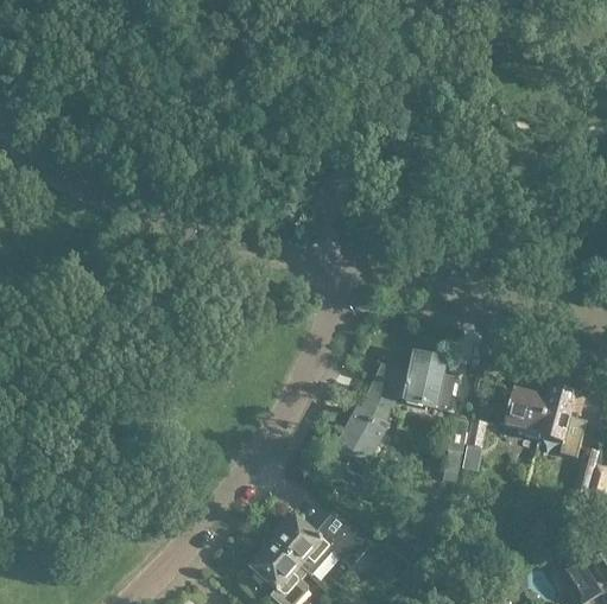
[(384,364),(375,381),(400,393),(399,395),(406,398),(406,400),(409,401),(410,396),(423,400),(422,404),(448,409),(455,377),(444,376),(448,361),(416,354),(412,370),(384,364)]
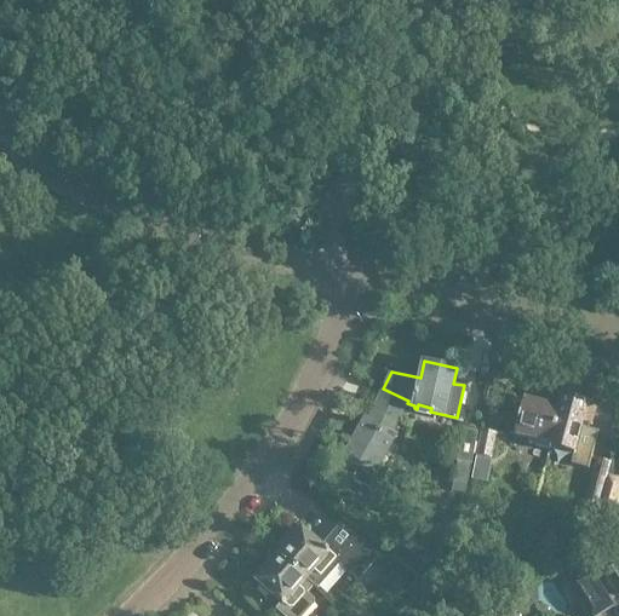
[(408,401),(383,389),(368,419),(367,418),(355,439),(354,439),(354,441),(348,453),(347,452),(345,454),(347,454),(345,458),(361,466),(355,477),(353,476),(351,477),(372,489),(374,485),(379,488),(397,447),(393,443),(397,435),(394,432),(407,403),(408,401)]
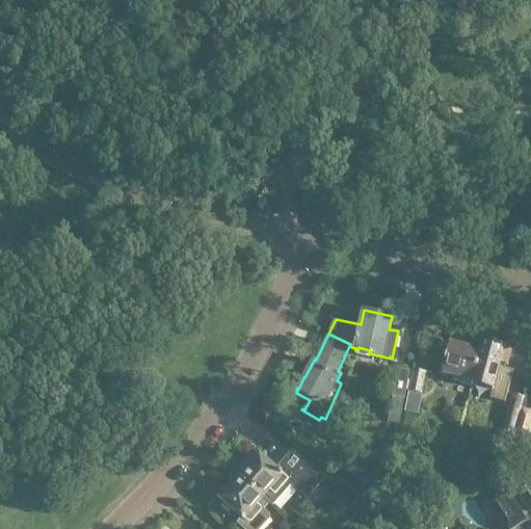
[(481,349),(472,384),(494,390),(502,362),(508,363),(512,347),(483,339),(481,349)]
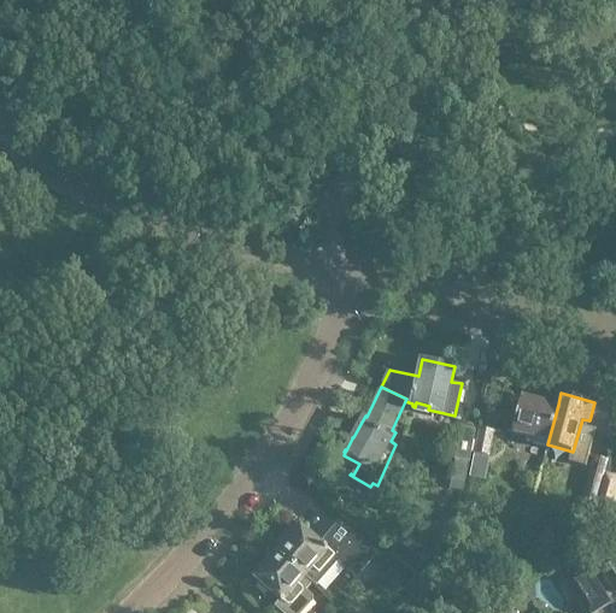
[(547,444),(558,405),(522,395),(514,430),(528,435),(527,438),(547,444)]
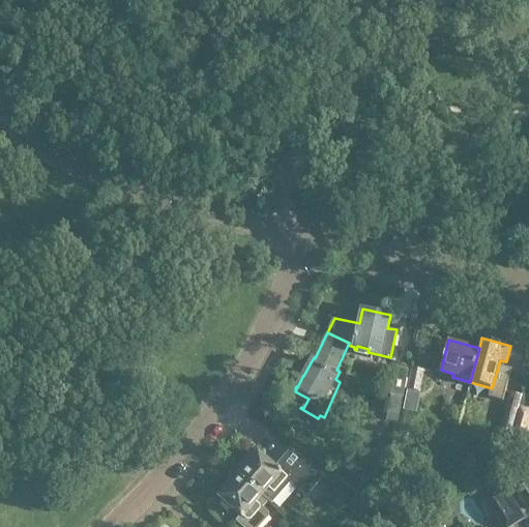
[(394,394),(392,406),(389,417),(388,417),(399,420),(404,396),(405,396),(409,368),(395,366),(391,393),(393,393),(393,394),(394,394)]
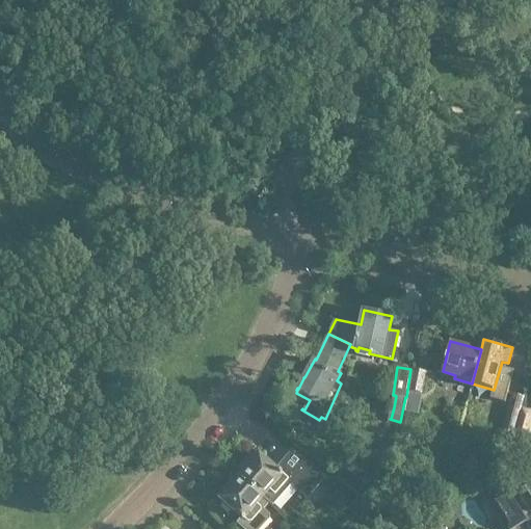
[(421,391),(426,370),(426,369),(415,367),(409,389),(421,391)]
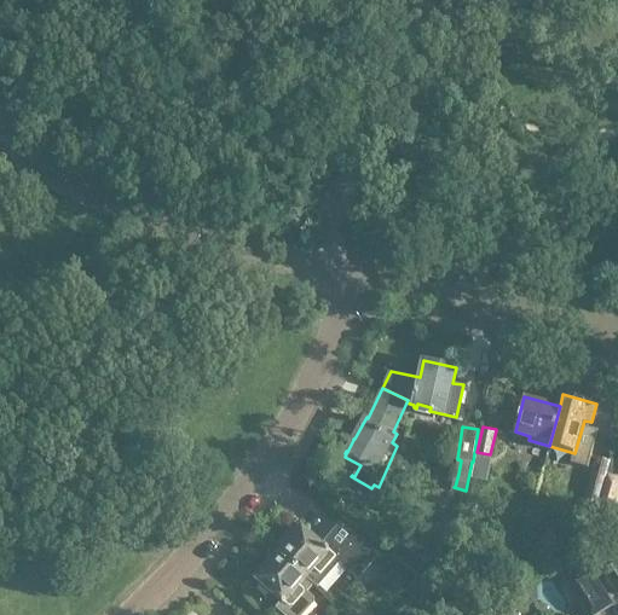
[(598,506),(611,459),(598,456),(584,503),(598,506)]
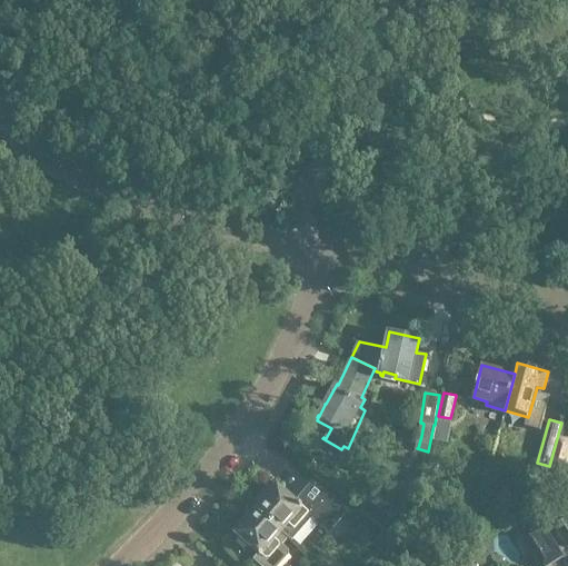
[(567,438),(559,436),(550,468),(564,473),(567,457),(567,438)]
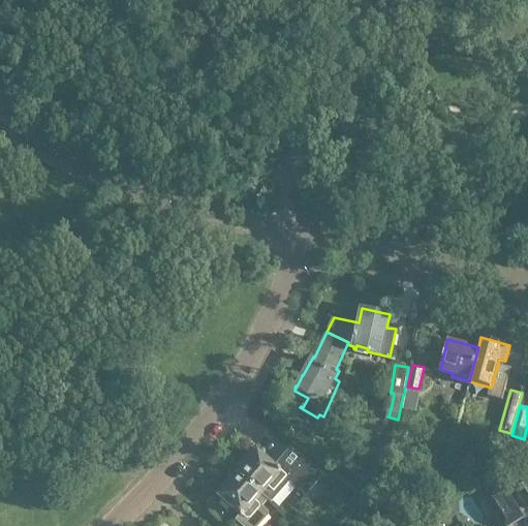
[(258,451),(240,472),(261,492),(268,486),(273,490),(275,490),(285,477),(285,475),(281,471),(281,470),(279,467),(278,468),(270,461),(271,459),(264,453),(261,455),(258,451)]
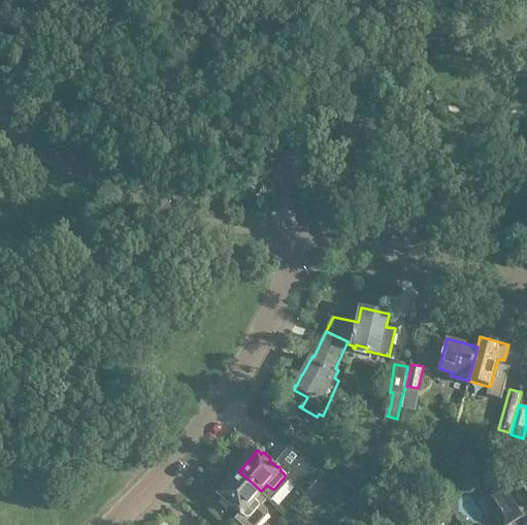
[(305,451),(297,461),(347,497),(354,488),(305,451)]
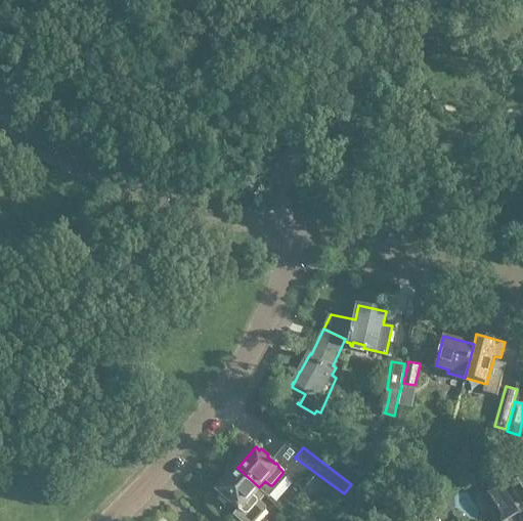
[(344,452),(333,467),(368,494),(380,479),(344,452)]
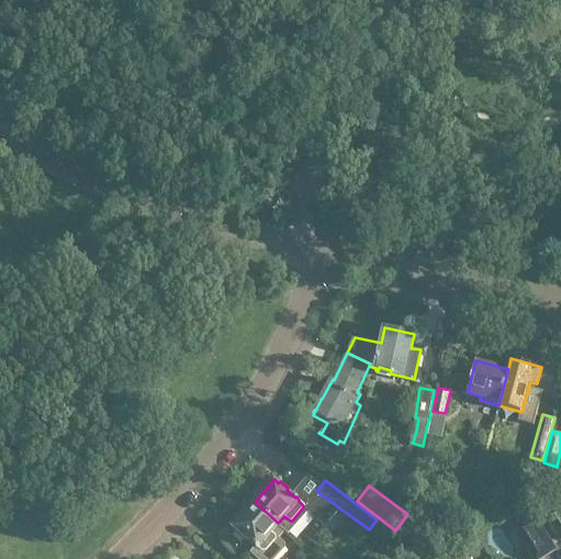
[(278,523),(255,502),(234,525),(238,528),(237,530),(245,537),(246,536),(255,544),(254,545),(257,548),(253,552),(259,558),(279,558),(289,549),(287,547),(287,544),(271,530),(278,523)]
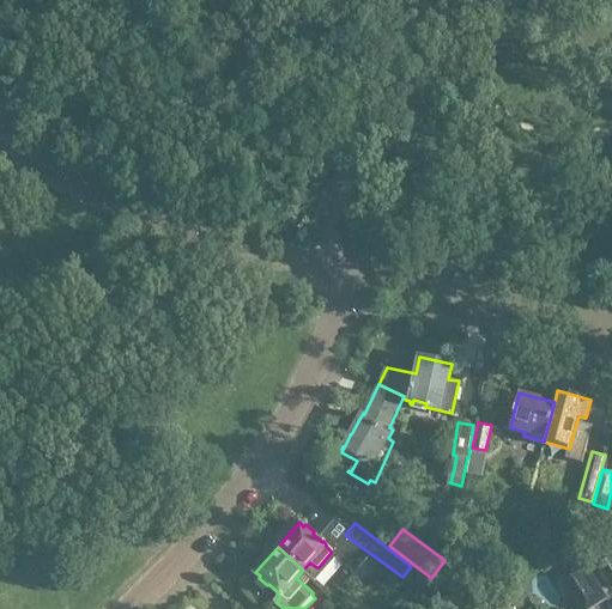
[(611,556),(598,564),(611,585),(611,556)]
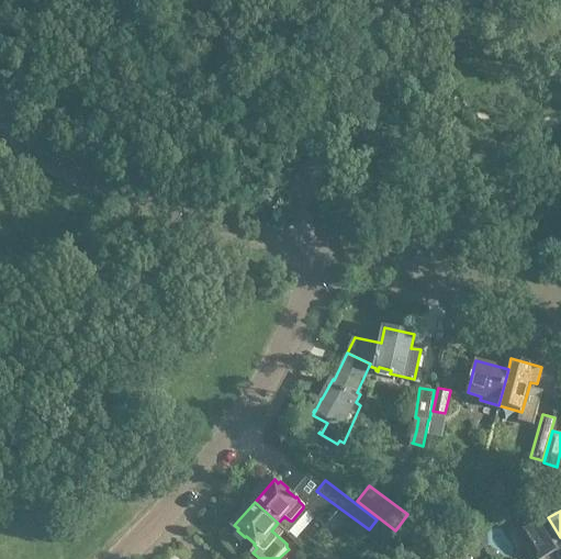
[(535,516),(516,527),(536,558),(537,558),(554,548),(535,516)]
